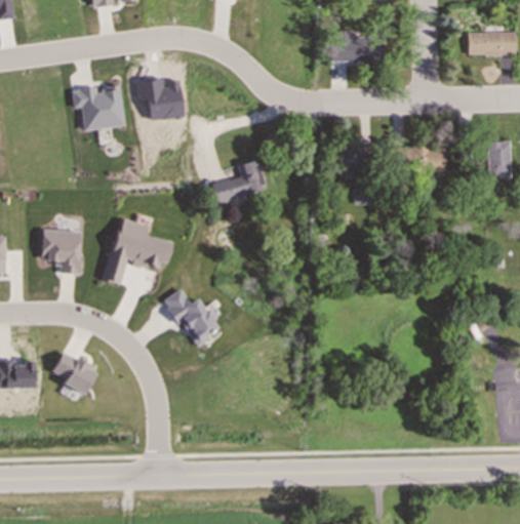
[(12,0),(0,0),(0,18),(14,18),(12,0)]
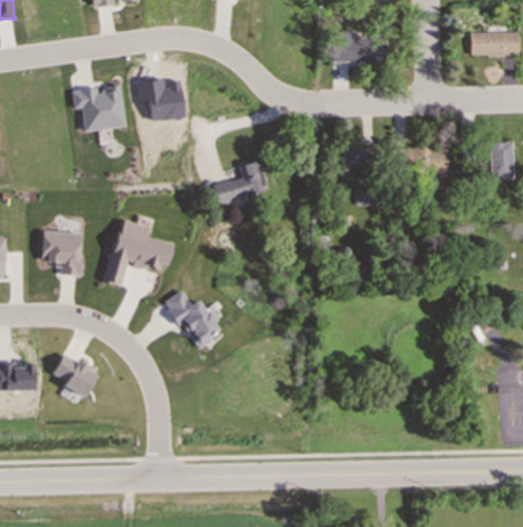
[(387,37),(359,36),(359,31),(334,31),(333,61),(387,62),(387,37)]
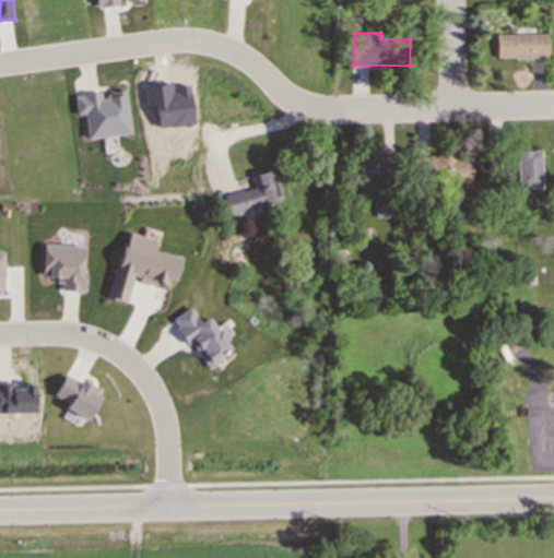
[(551,34),(501,35),(501,59),(551,58),(551,34)]
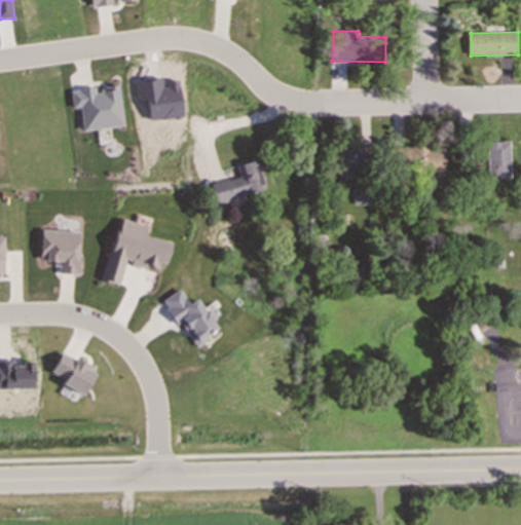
[(85,130),(125,126),(121,86),(98,89),(98,87),(73,90),(75,109),(83,108),(85,130)]
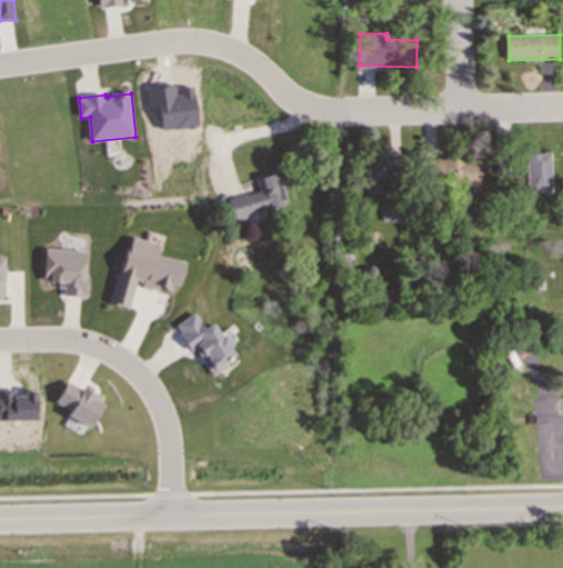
[(483,185),(483,155),(448,153),(448,160),(429,160),(429,183),(483,185)]
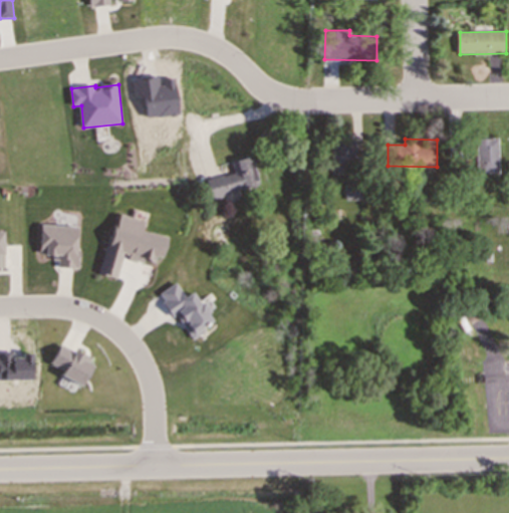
[(501,139),(479,139),(479,173),(501,173),(501,139)]
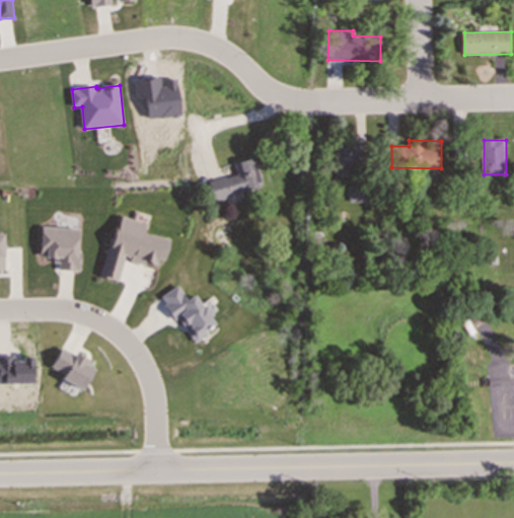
[(338,175),(360,176),(361,141),(339,141),(338,175)]
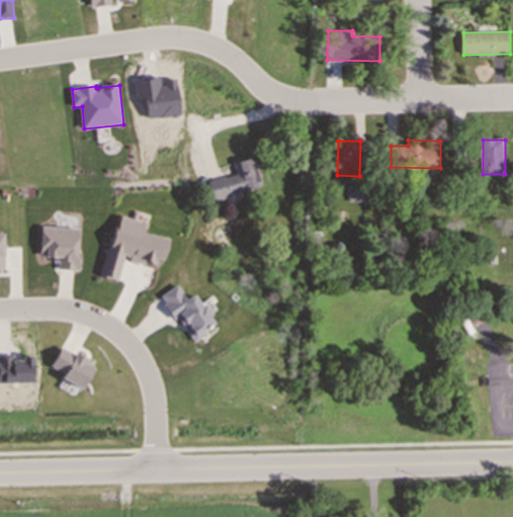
[(236,163),(239,175),(211,180),(216,198),(263,188),(257,159),(236,163)]
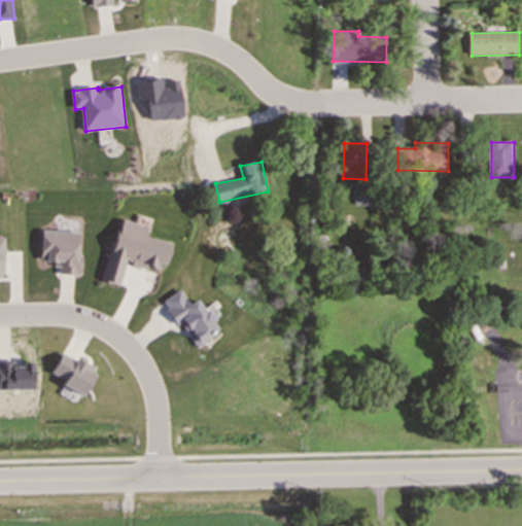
[(357,205),(377,204),(376,187),(357,187),(357,205)]
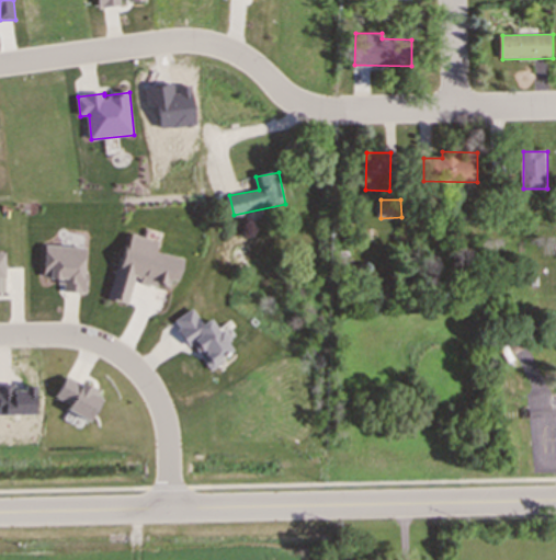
[(185,259),(158,252),(160,241),(127,233),(112,299),(132,304),(137,281),(170,288),(172,280),(180,281),(185,259)]
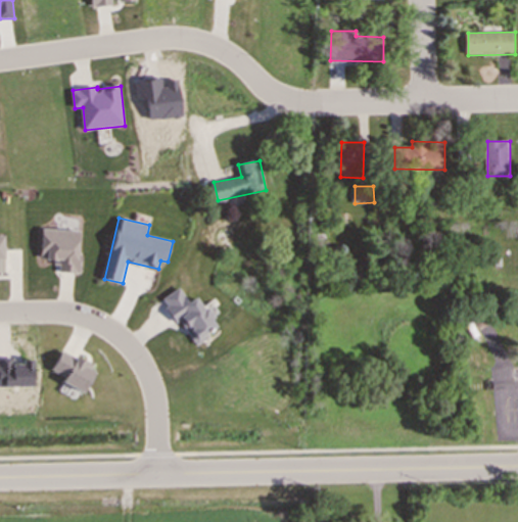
[(81,231),(43,230),(42,261),(60,262),(60,273),(82,273),(83,253),(80,253),(81,231)]
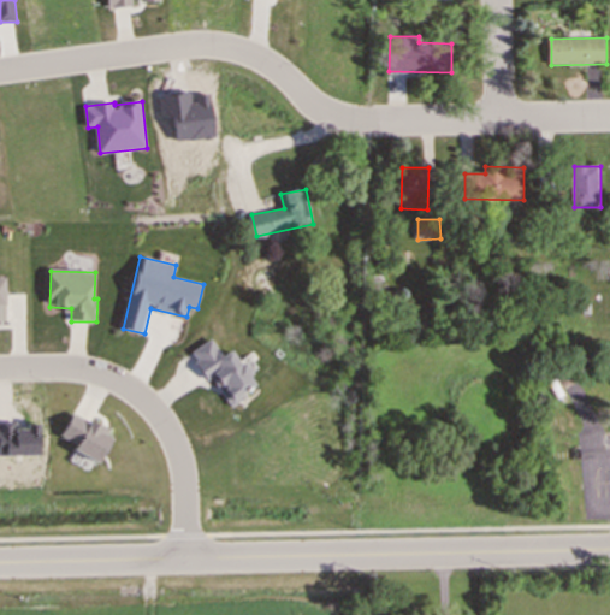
[(191,353),(209,382),(214,378),(231,404),(259,386),(234,349),(223,356),(212,339),(191,353)]
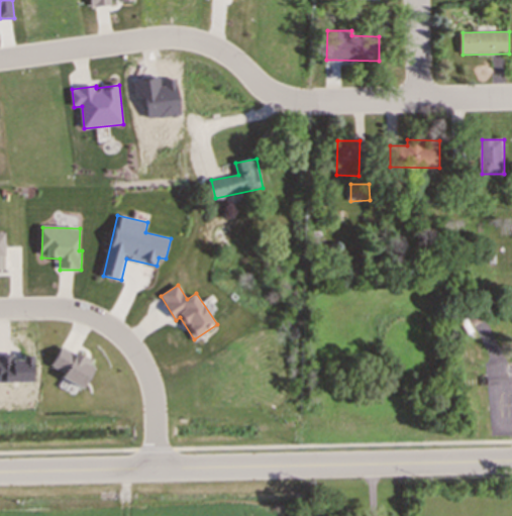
[(85,389),(94,367),(86,363),(88,358),(62,346),(52,367),(65,373),(63,379),(85,389)]
